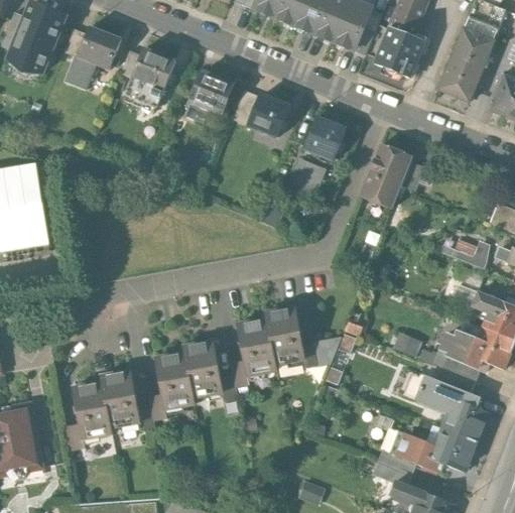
[(243,0),(241,4),(252,9),(256,0),(243,0)]
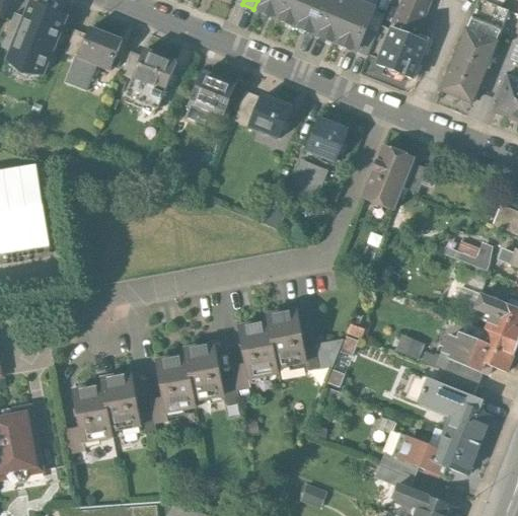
[(257,0),(253,9),(275,17),(282,0),(257,0)]
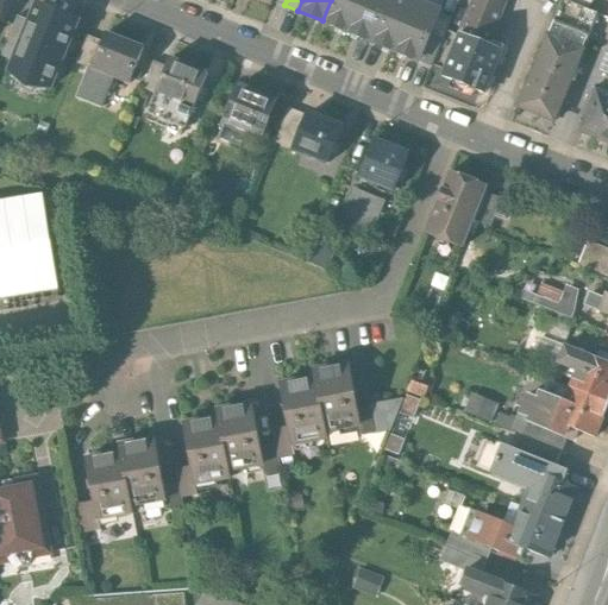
[(331,0),(323,20),(346,30),(358,0),(331,0)]
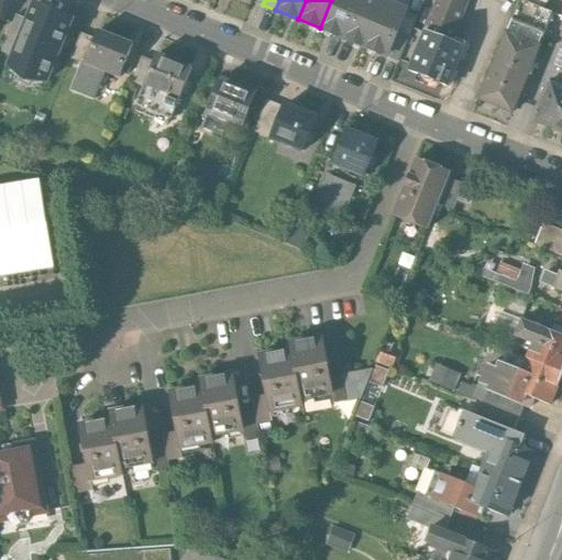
[(331,0),(320,28),(341,36),(356,0),(331,0)]
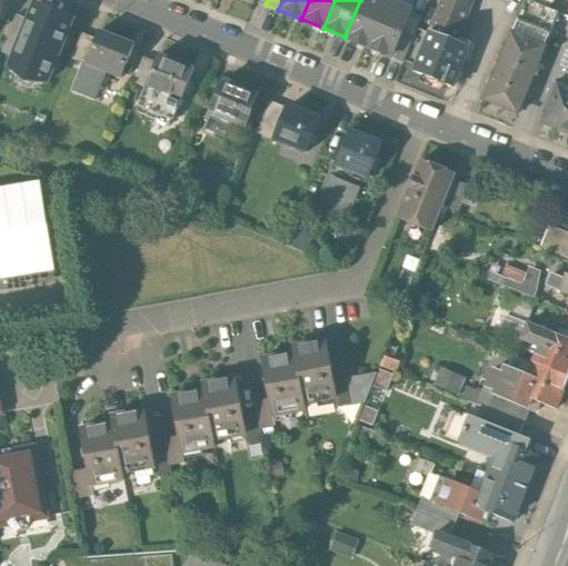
[(367,46),(387,0),(360,0),(345,37),(367,46)]
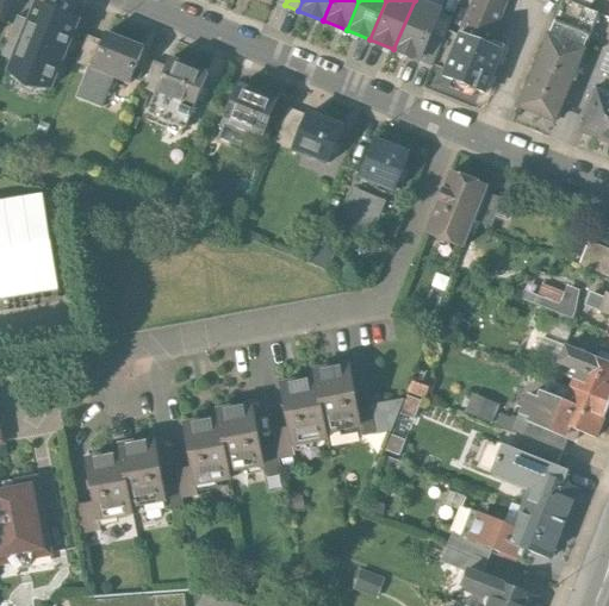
[(439,8),(417,0),(415,0),(393,49),(418,60),(429,33),(439,8)]
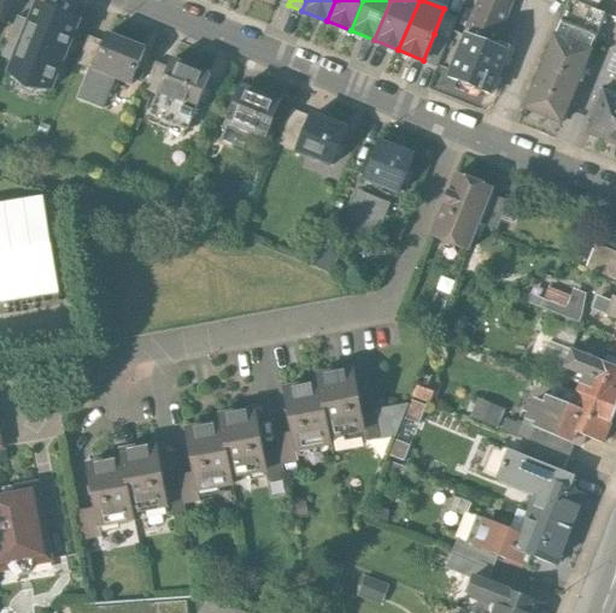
[(479,0),(449,75),(490,92),(497,74),(503,76),(506,66),(500,64),(506,49),(493,43),(510,1),(508,0),(479,0)]
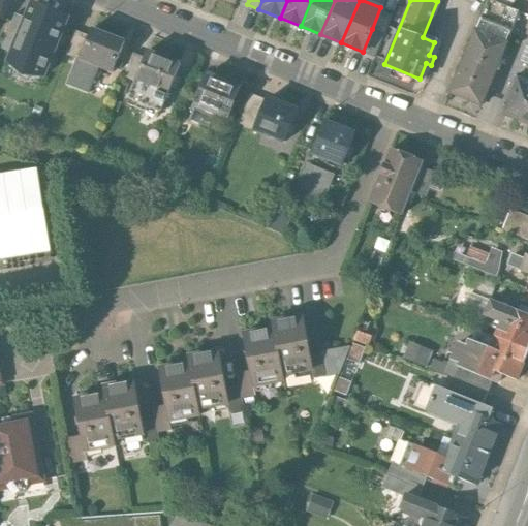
[(488,0),(475,28),(505,40),(518,9),(510,6),(496,0),(488,0)]
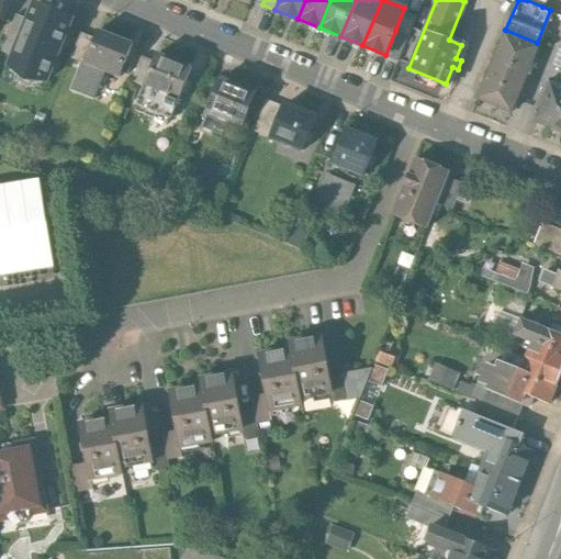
[(70,18),(33,2),(26,18),(19,36),(56,52),(70,18)]
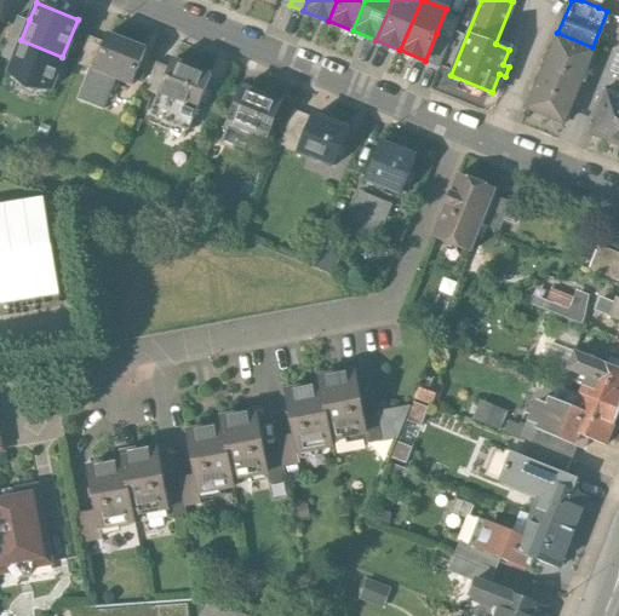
[(21,40),(29,19),(15,15),(4,44),(17,50),(21,40)]
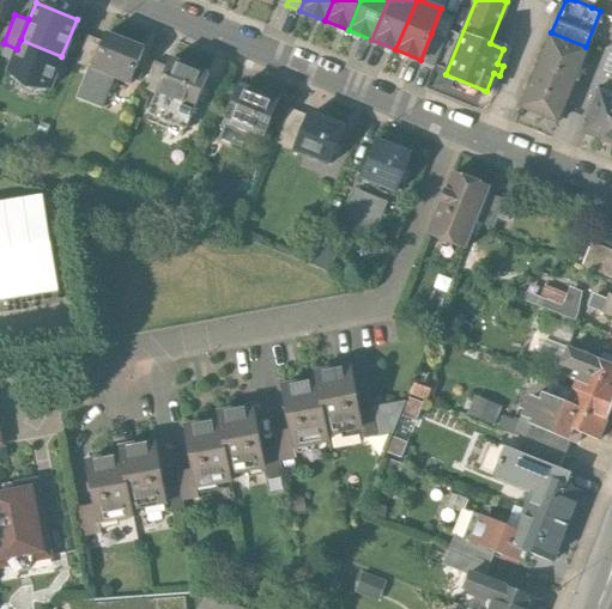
[(144,47),(105,31),(103,40),(92,65),(88,62),(86,66),(73,98),(101,109),(113,81),(127,87),(144,47)]
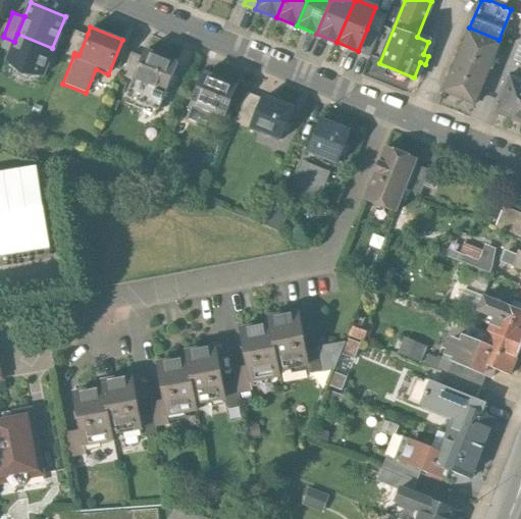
[(79,55),(88,34),(72,28),(63,51),(73,56),(74,53),(79,55)]
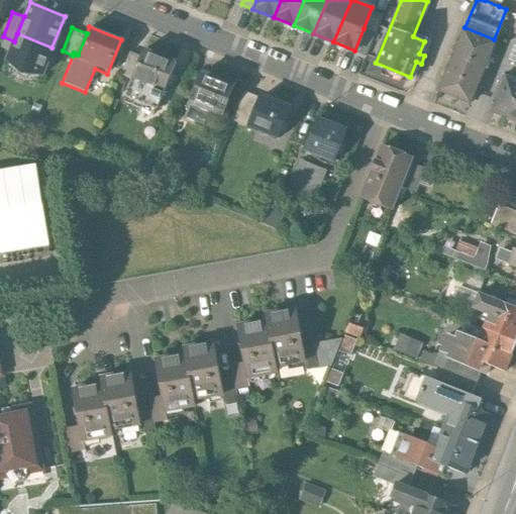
[(465,27),(439,88),(469,100),(494,39),(465,27)]
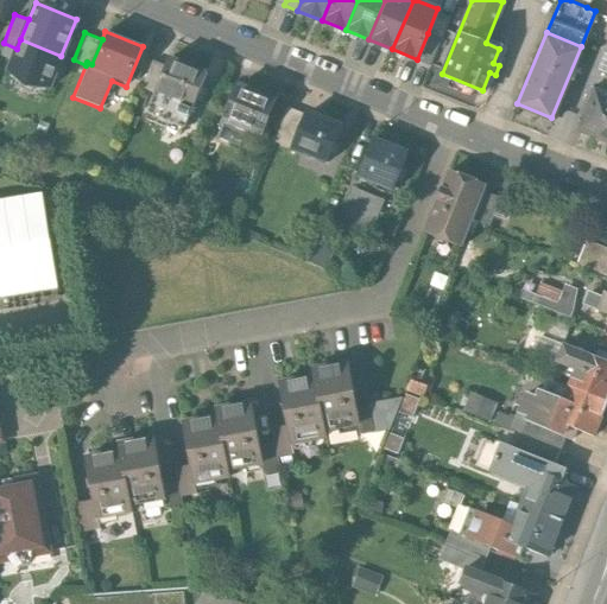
[(428,33),(417,59),(430,64),(441,38),(428,33)]
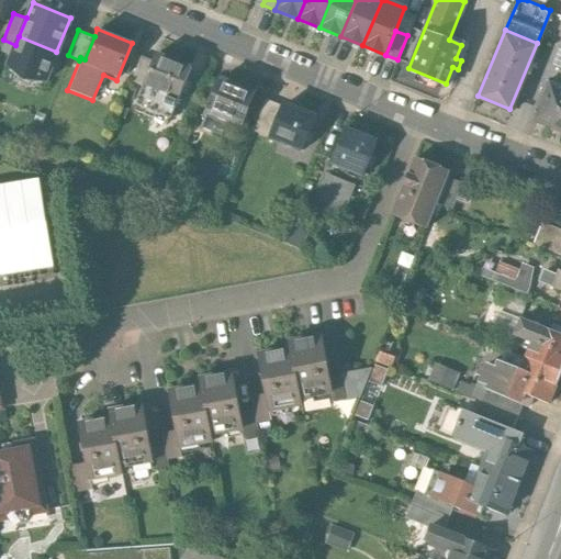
[(191,65),(156,52),(153,59),(143,85),(134,105),(169,120),(191,65)]
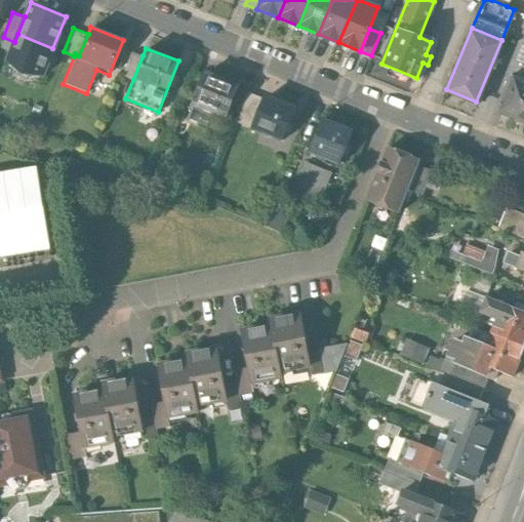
[(133,79),(143,55),(130,50),(121,74),(133,79)]
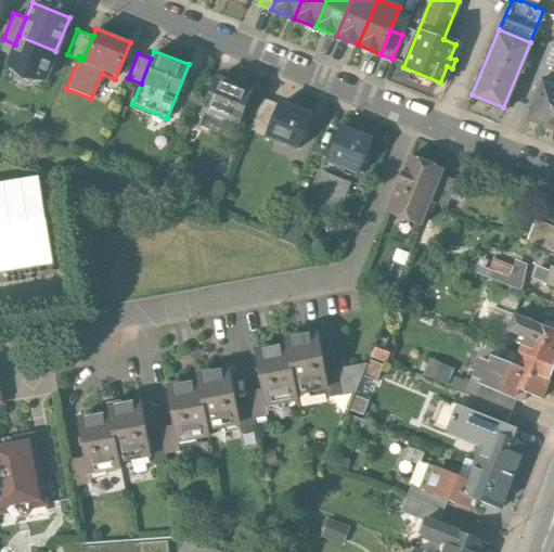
[(208,98),(216,81),(203,76),(196,92),(208,98)]
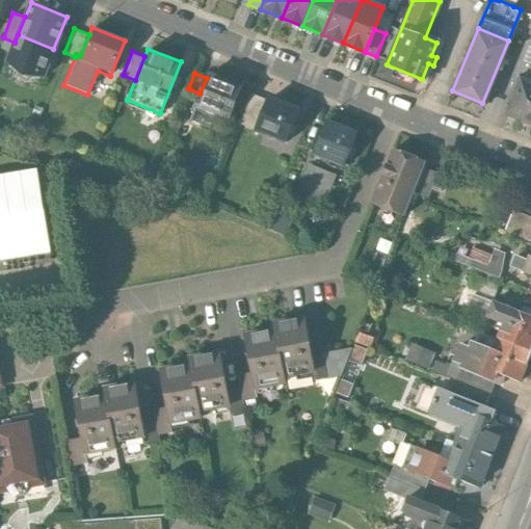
[(227,82),(208,74),(207,78),(200,94),(194,106),(227,120),(241,82),(229,77),(227,82)]
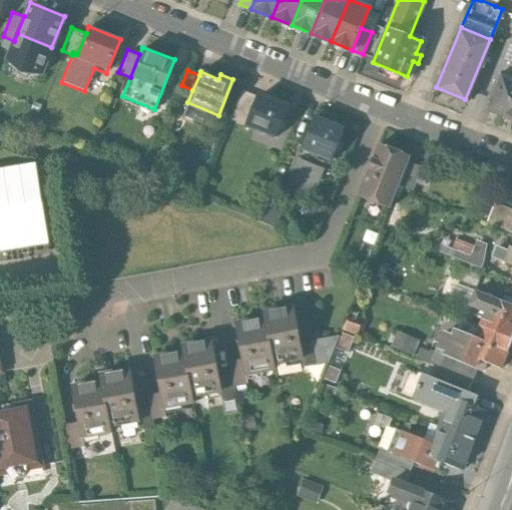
[(511,79),(502,76),(488,109),(511,118),(511,79)]
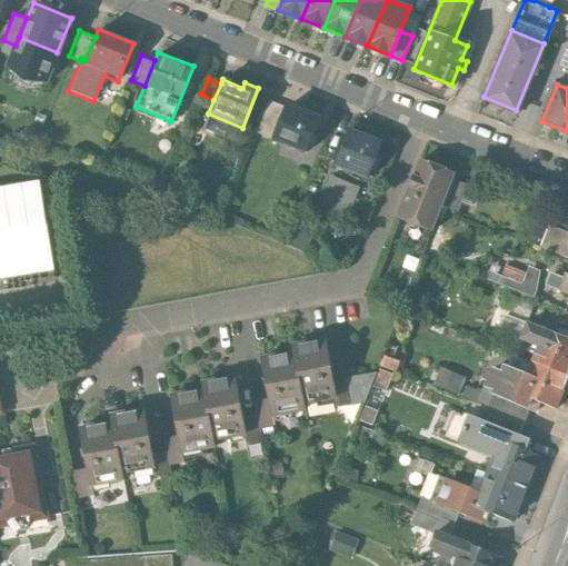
[(271,139),(286,106),(268,98),(255,132),(271,139)]
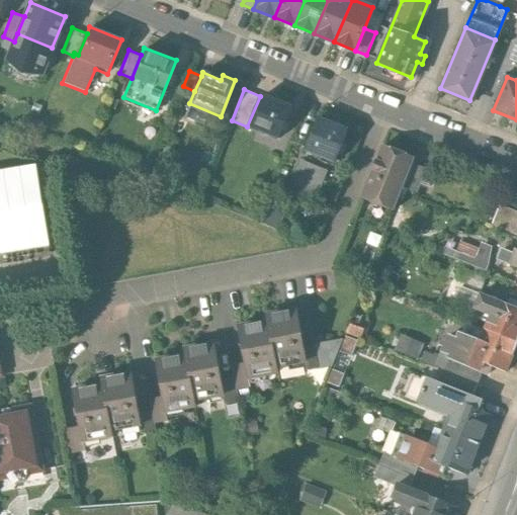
[(290,107),(260,96),(247,126),(277,140),(290,107)]
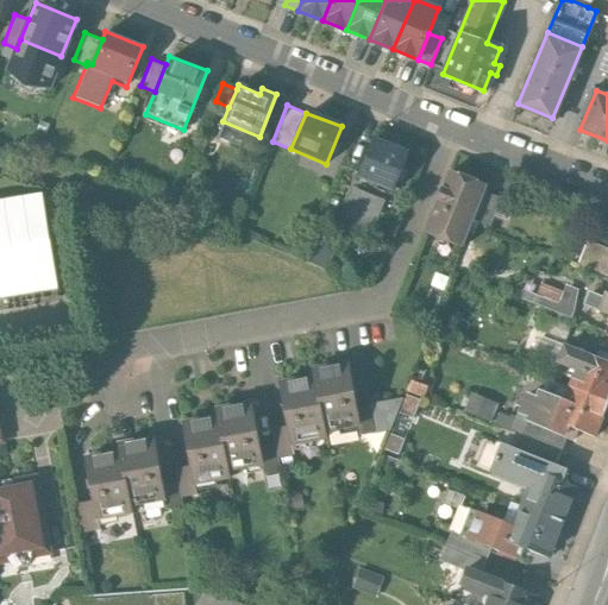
[(409,152),(373,138),(357,177),(394,193),(409,152)]
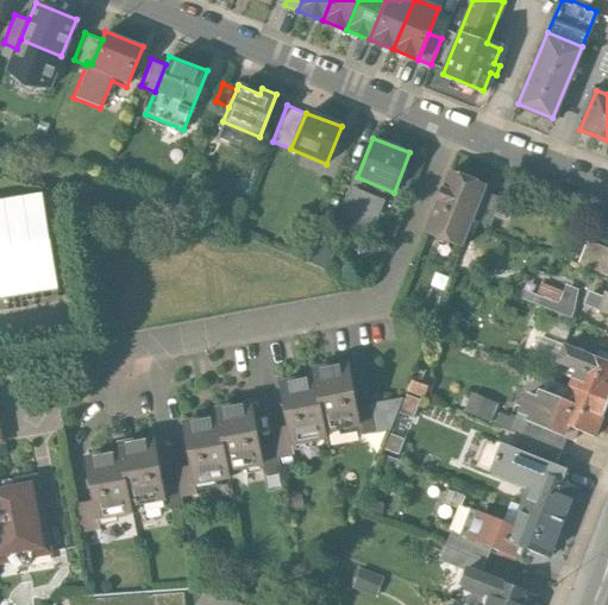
[(487,184),(450,169),(424,233),(461,249),(472,219),(484,190),(487,184)]
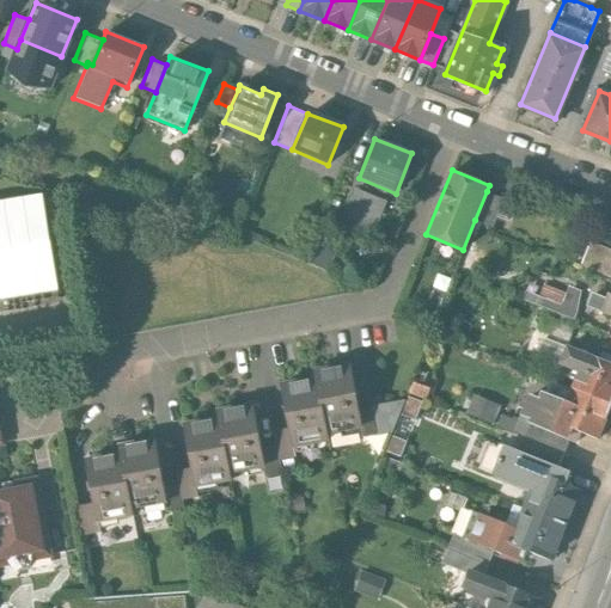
[(385,200),(355,188),(342,220),(373,232),(385,200)]
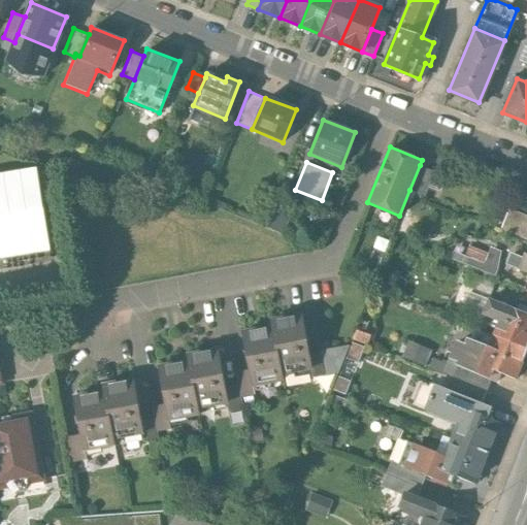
[(434,171),(420,165),(409,190),(424,196),(434,171)]
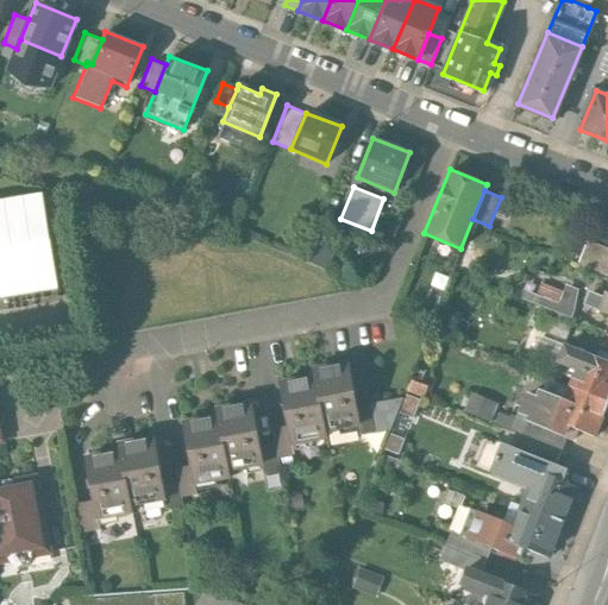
[(43,191),(0,197),(0,295),(58,287),(43,191)]
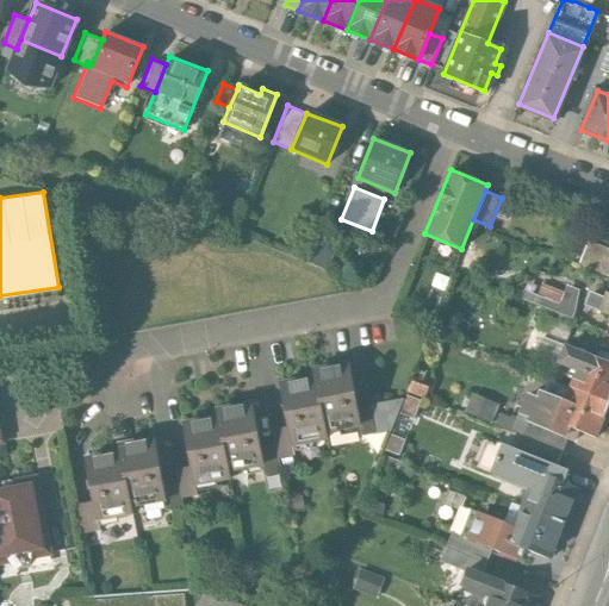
[(335,244),(318,238),(309,261),(323,266),(324,261),(328,262),(335,244)]
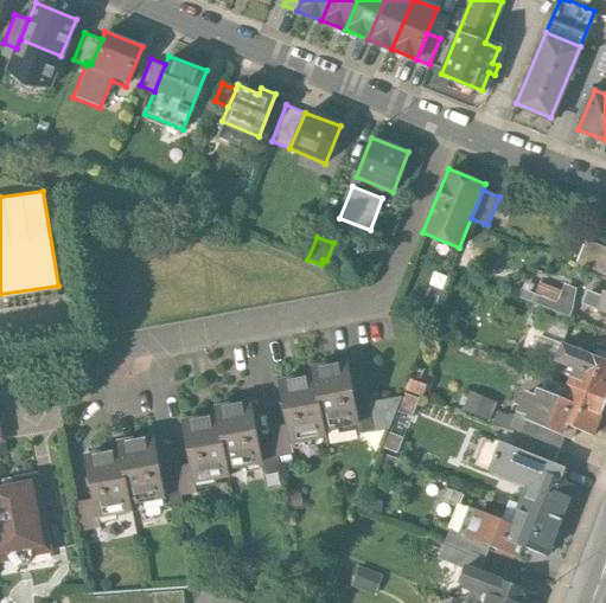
[(605,248),(585,239),(576,262),(605,273),(605,248)]
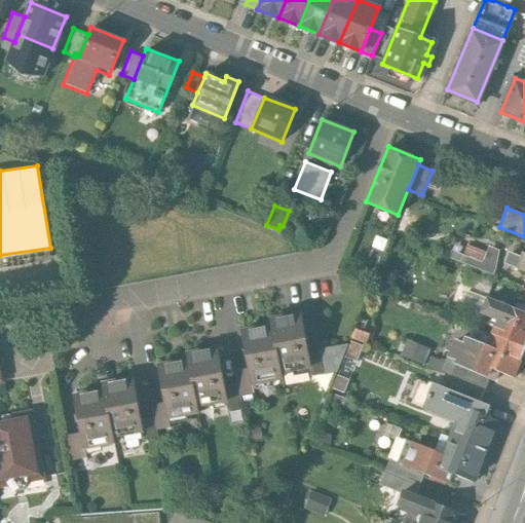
[(321,238),(308,233),(305,241),(317,246),(321,238)]
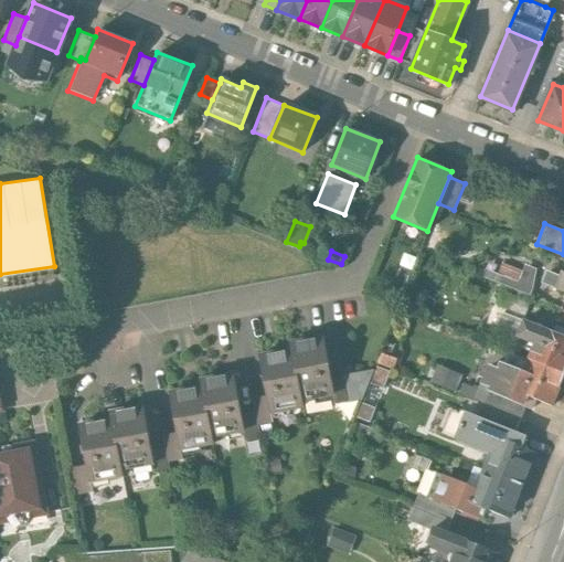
[(531,274),(501,262),(497,272),(512,278),(509,287),(527,294),(531,284),(528,282),(531,274)]
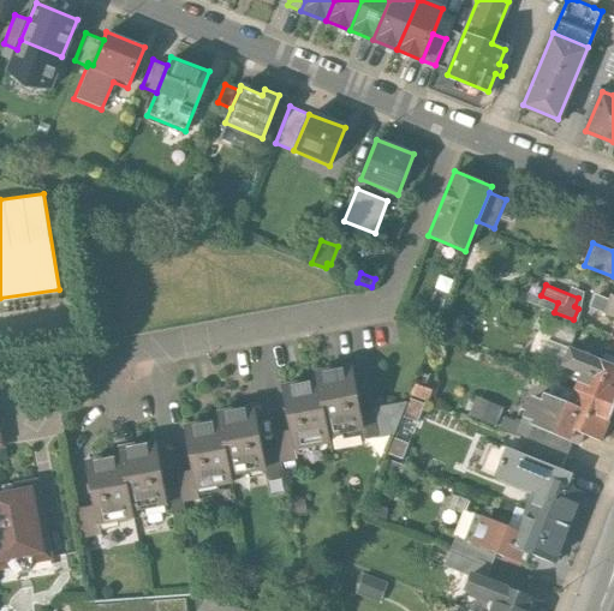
[(604,313),(610,300),(601,297),(596,310),(604,313)]
